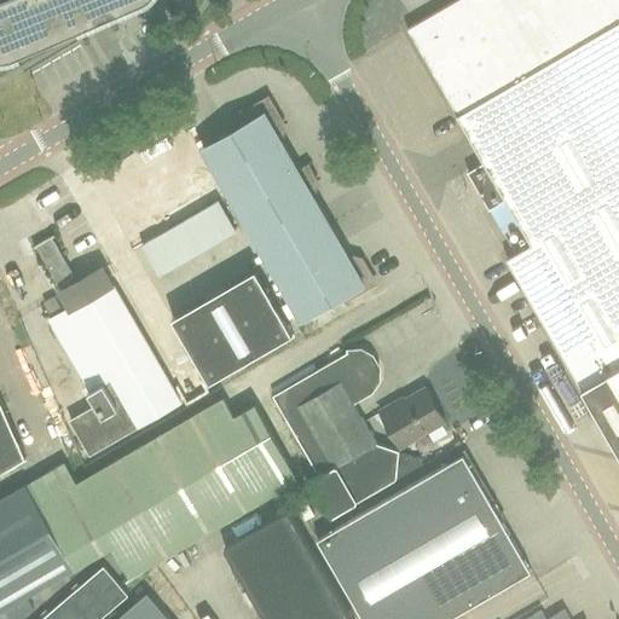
[(0,0),(0,61),(6,61),(13,58),(139,4),(144,0),(0,0)]
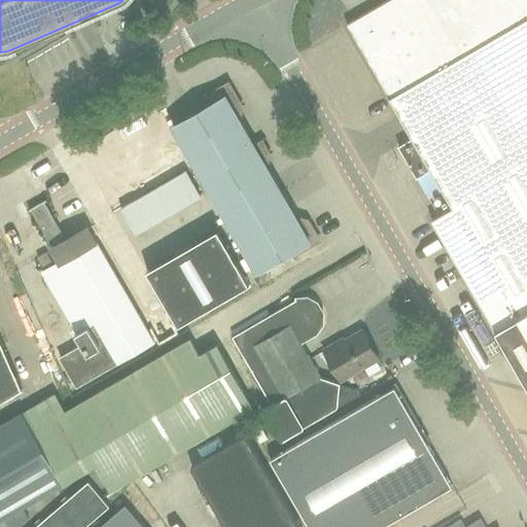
[(522,375),(526,372),(526,0),(388,0),(347,24),(413,137),(398,145),(417,177),(431,170),(453,207),(432,219),(522,375)]
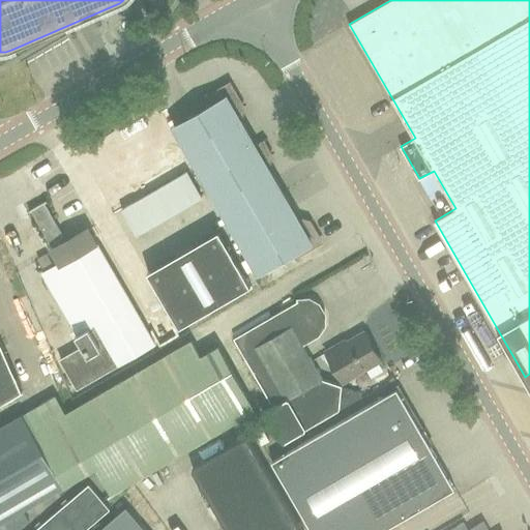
[(256,144),(237,112),(244,108),(230,83),(203,98),(208,107),(174,126),(259,273),(293,254),(295,257),(322,241),(310,221),(302,225),(265,160),(272,156),(263,140),(256,144)]
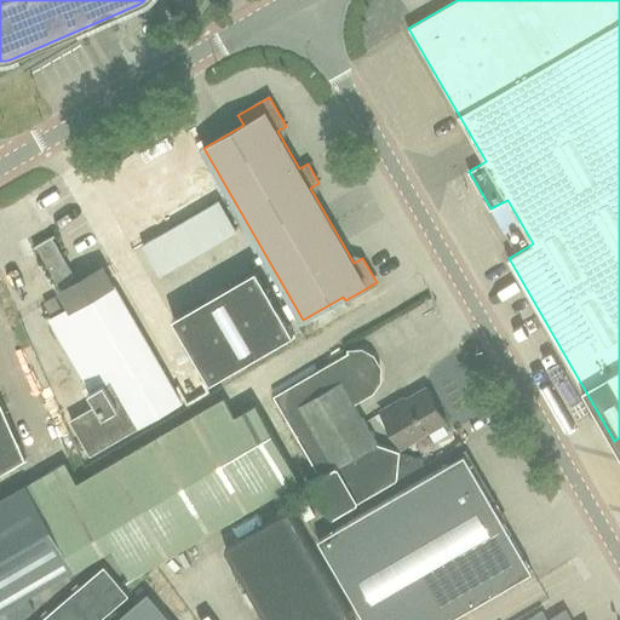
[(159,267),(237,228),(222,196),(143,234),(159,267)]
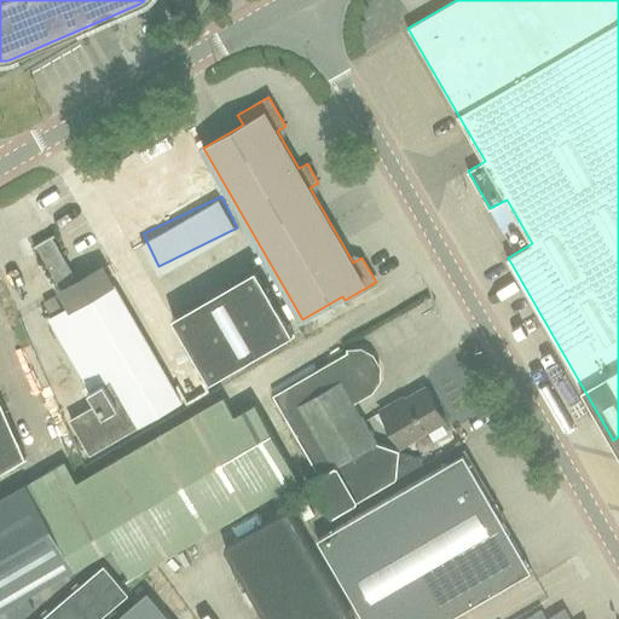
[(79,282),(52,236),(35,246),(70,307),(48,319),(90,392),(90,393),(97,405),(70,421),(91,456),(181,404),(104,267),(79,282)]
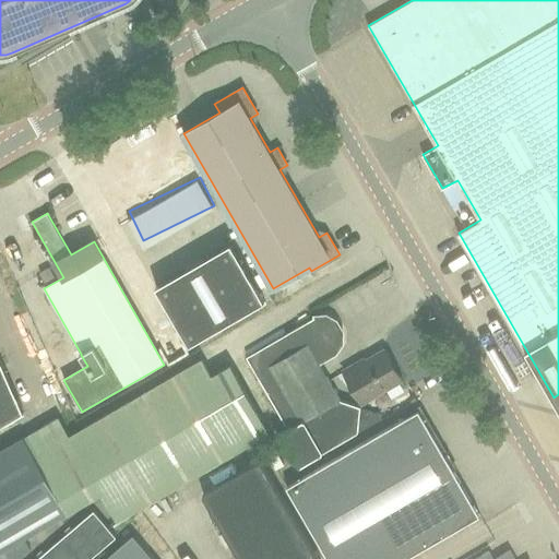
[(189,345),(265,301),(232,244),(155,287),(189,345)]
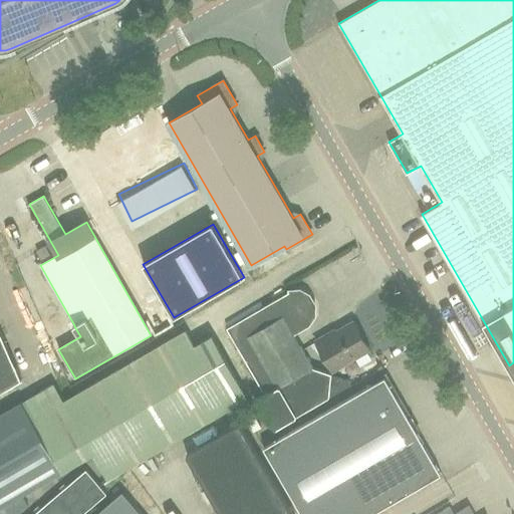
[(45,245),(36,251),(41,259),(50,254),(45,245)]
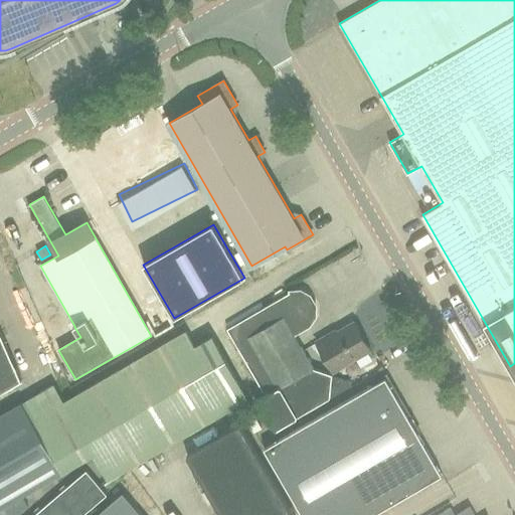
[(276,430),(331,397),(335,376),(314,368),(295,334),(309,325),(315,316),(315,306),(309,296),(301,291),(291,292),(227,329),(266,395),(259,399),(276,430)]
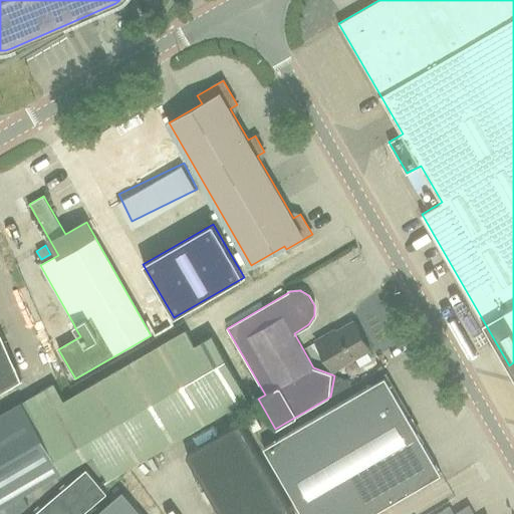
[(369,348),(353,321),(331,334),(330,333),(316,341),(333,369),(369,348)]
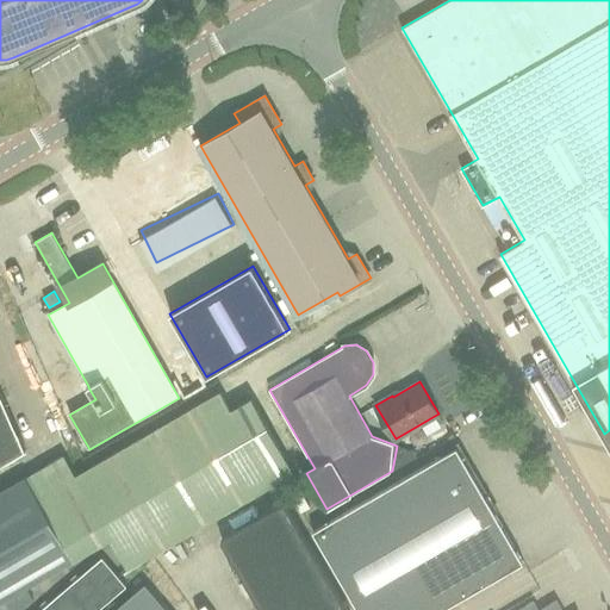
[(0,465),(26,450),(0,391),(0,465)]
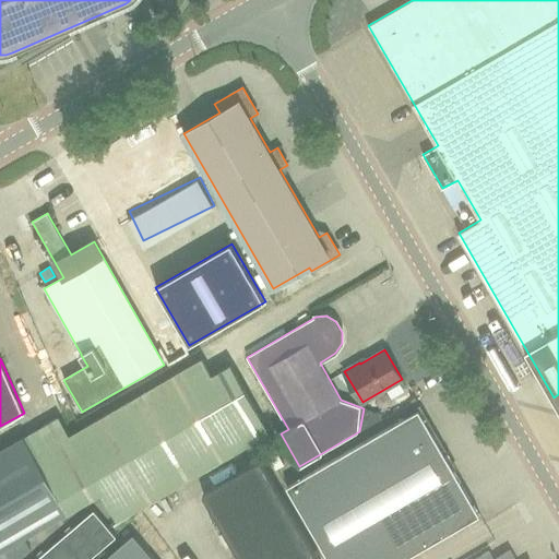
[(329,558),(404,558),(480,515),(419,409),(287,486),(329,558)]
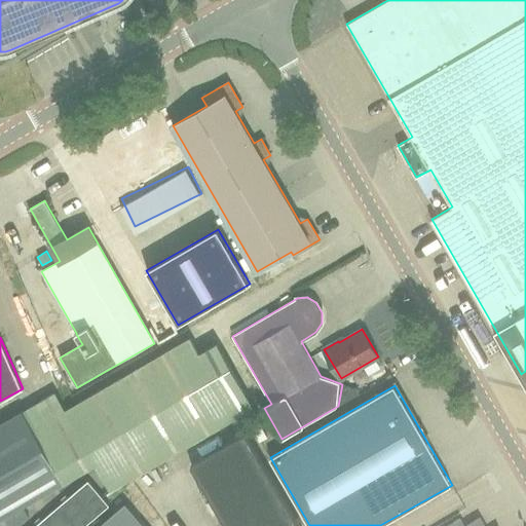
[(0,519),(65,482),(23,411),(0,423),(0,519)]
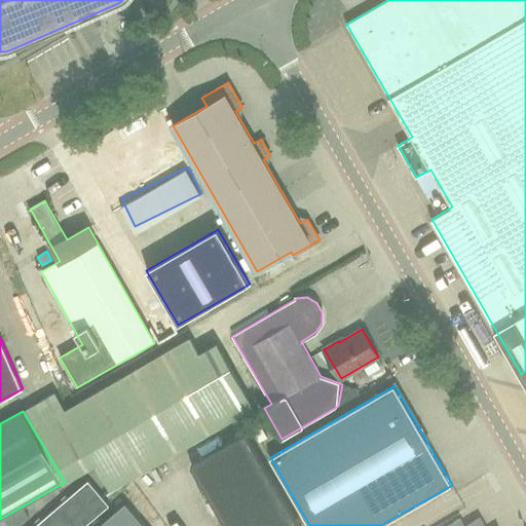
[(227,525),(300,525),(247,433),(192,464),(227,525)]
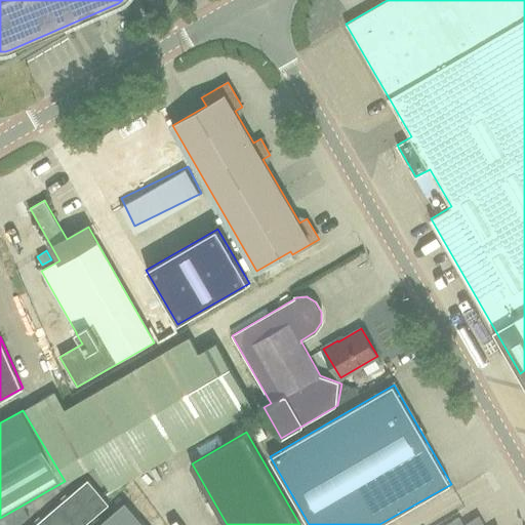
[(85,524),(110,505),(88,480),(35,524),(85,524)]
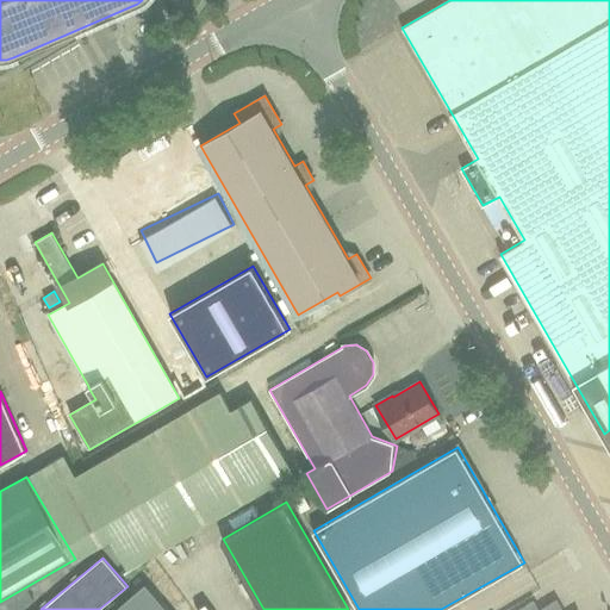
[(168,609),(145,583),(114,609),(168,609)]
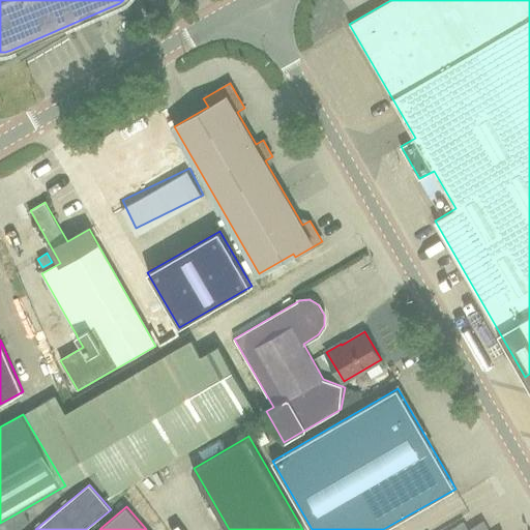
[(489,529),(483,521),(468,529),(464,522),(449,529),(489,529)]
